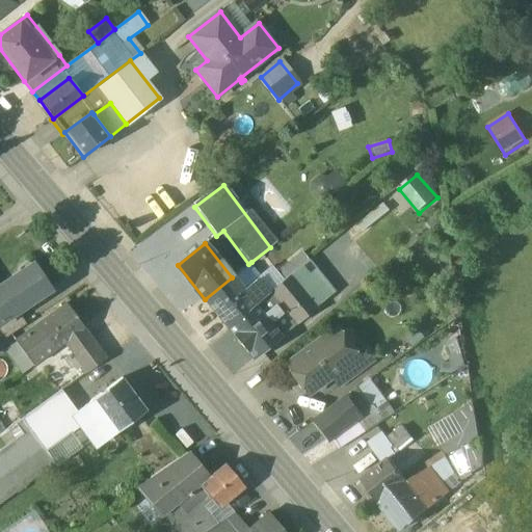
[(310,261),(228,327),(253,358),(336,292),(310,261)]
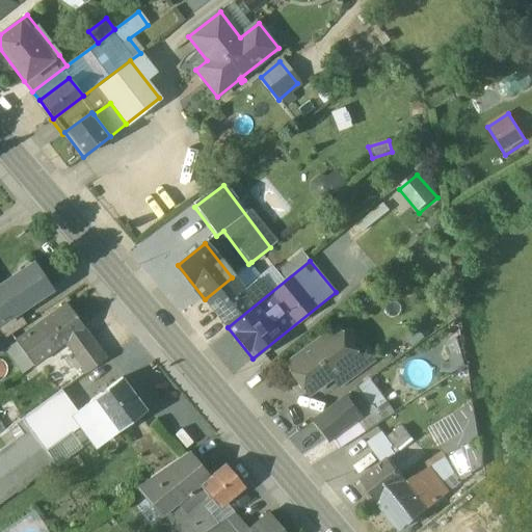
[(35,268),(20,277),(17,273),(0,284),(0,323),(18,313),(50,291),(35,268)]
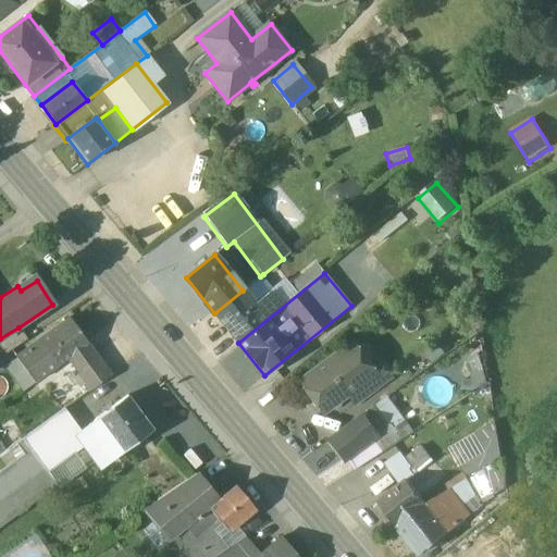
[(243,291),(214,313),(238,343),(281,308),(270,294),(255,306),(243,291)]
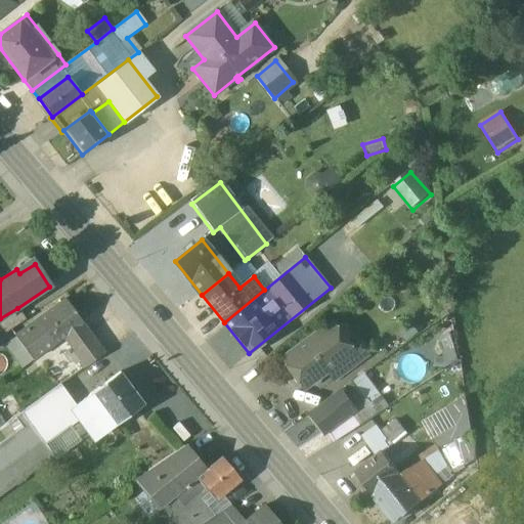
[(84,323),(67,300),(38,321),(54,344),(64,337),(84,323)]
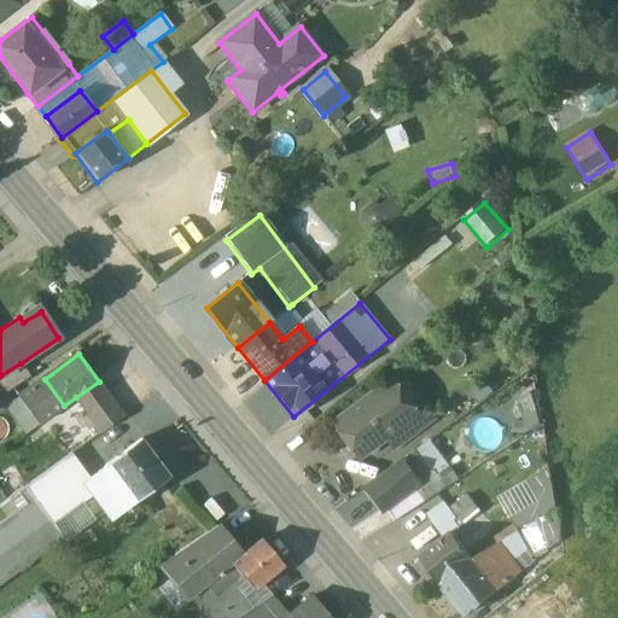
[(21,363),(0,375),(0,385),(5,394),(29,378),(21,363)]
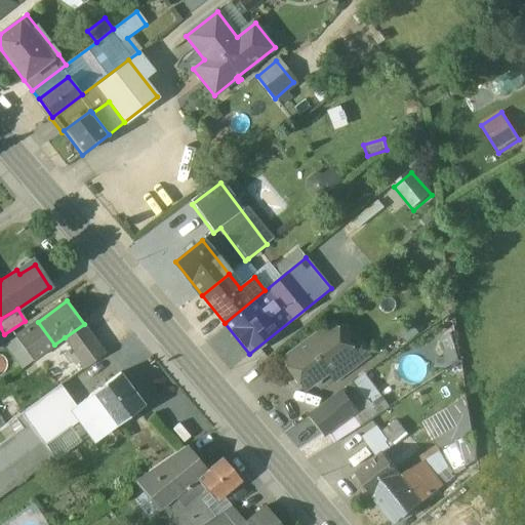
[(38,322),(16,337),(17,339),(32,359),(33,359),(54,345),(38,322)]
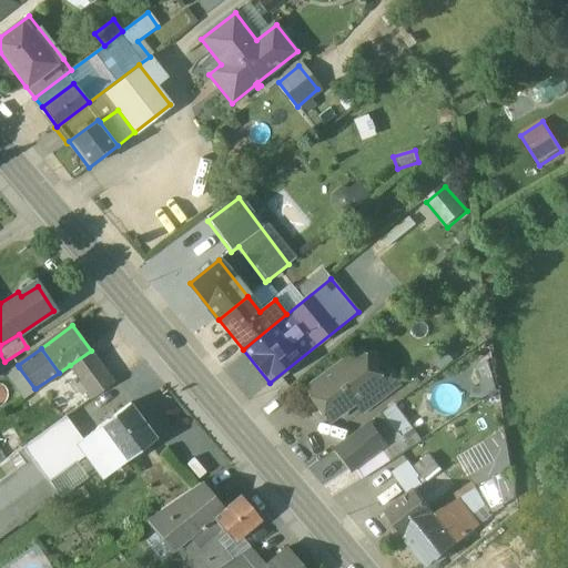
[(91,351),(70,365),(80,379),(101,365),(91,351)]
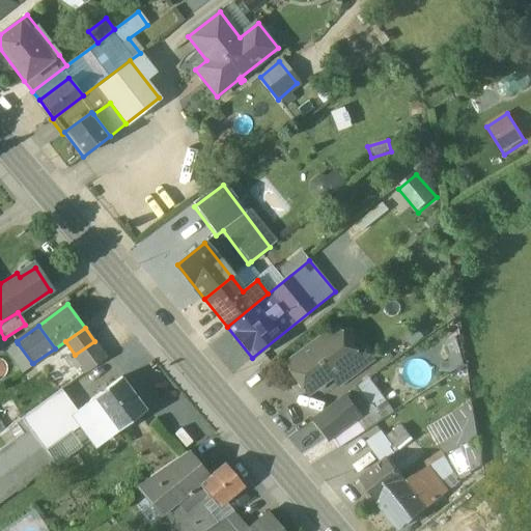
[(329,332),(286,364),(298,381),(302,379),(310,390),(330,375),(350,361),(348,359),(329,332)]
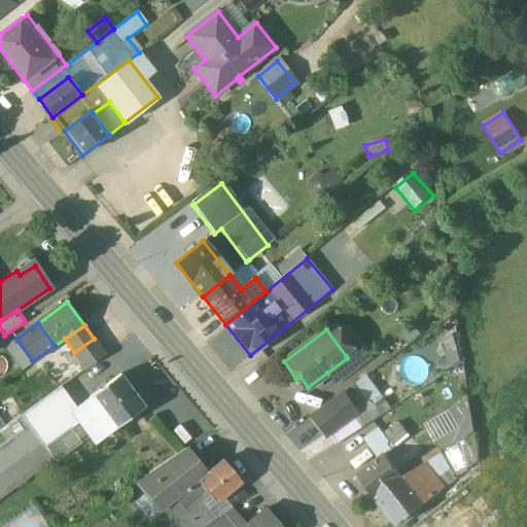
[(94,339),(74,352),(86,369),(105,355),(94,339)]
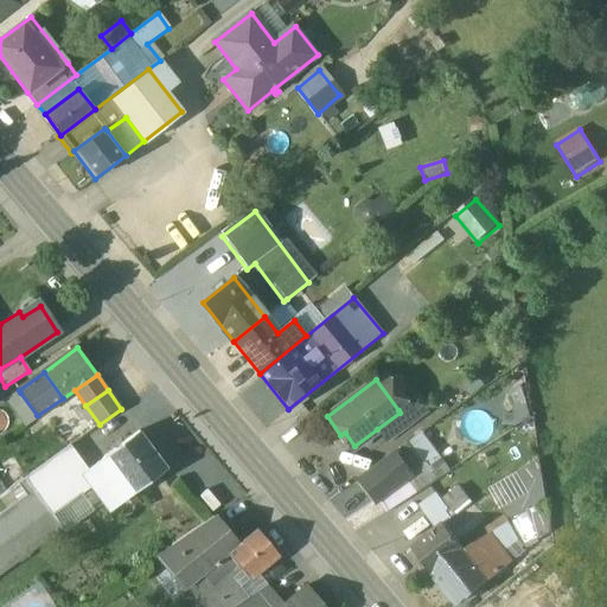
[(37,415),(20,393),(8,400),(26,423),(37,415)]
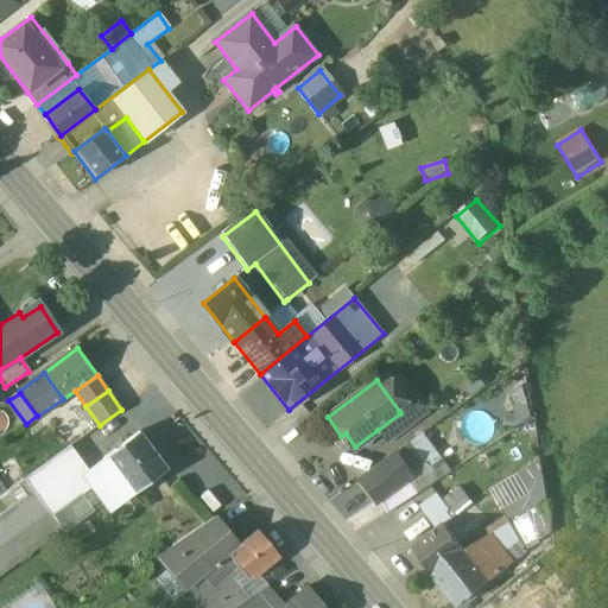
[(400,413),(378,430),(386,442),(426,412),(417,398),(399,411),(400,413)]
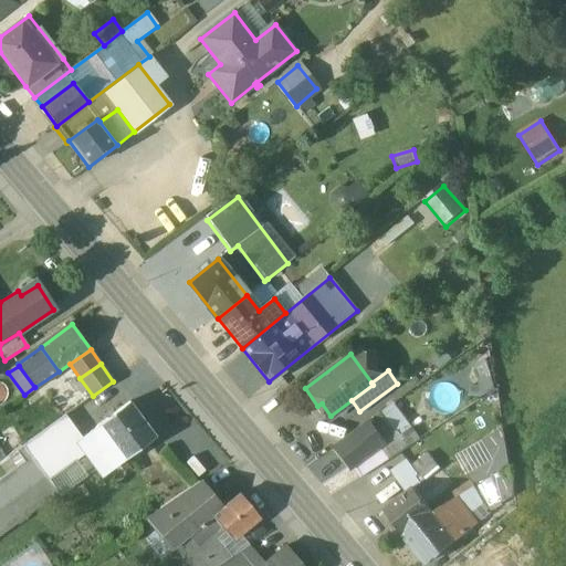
[(129,402),(96,427),(96,428),(81,439),(90,450),(106,473),(155,437),(129,402)]
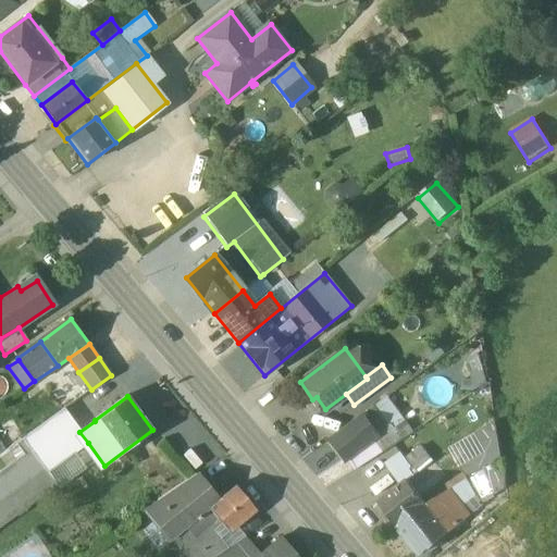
[(63,409),(23,438),(48,472),(88,443),(79,432),(63,409)]
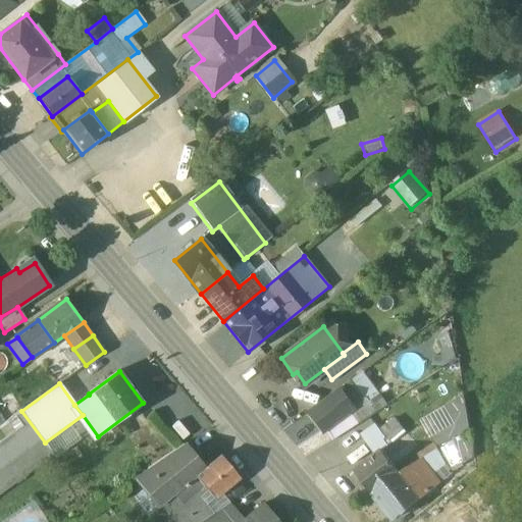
[(352,384),(310,411),(322,431),(364,404),(364,403),(352,384)]
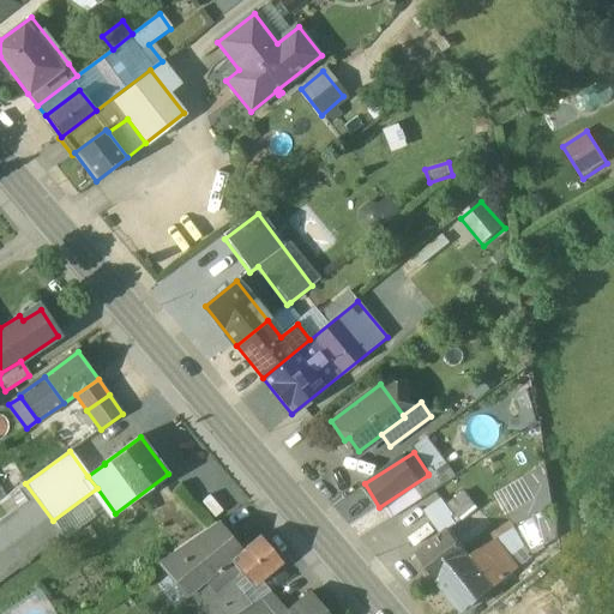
[(428,475),(379,507),(389,521),(455,477),(449,467),(437,474),(434,470),(428,474),(428,475)]
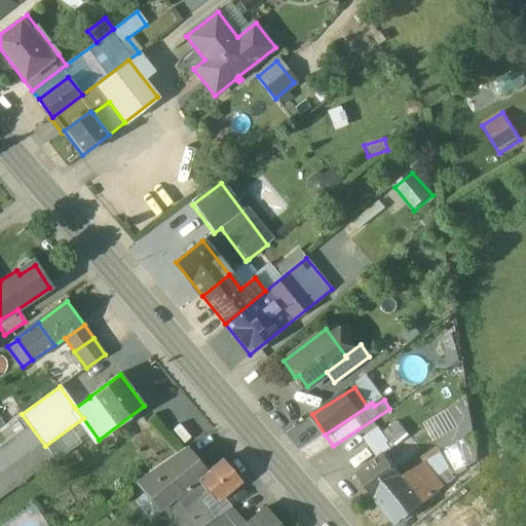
[(453,422),(430,435),(438,447),(423,454),(439,482),(452,474),(478,459),(467,400),(446,411),(453,422)]
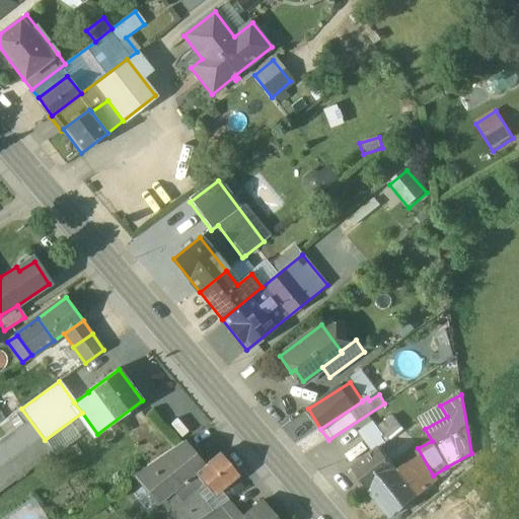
[(22,425),(0,441),(0,493),(54,453),(45,440),(21,409),(14,414),(22,425)]
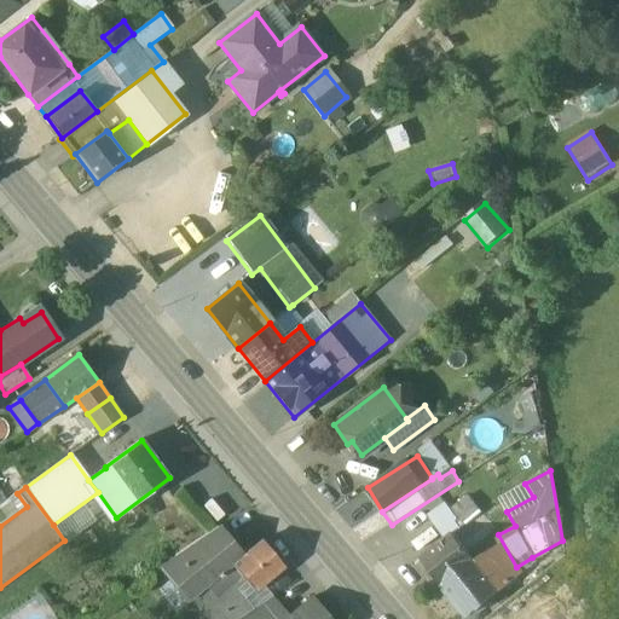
[(444,538),(418,559),(440,585),(472,560),(493,543),(484,530),(504,513),(490,493),(476,505),(469,497),(451,512),(444,502),(426,516),(444,538)]
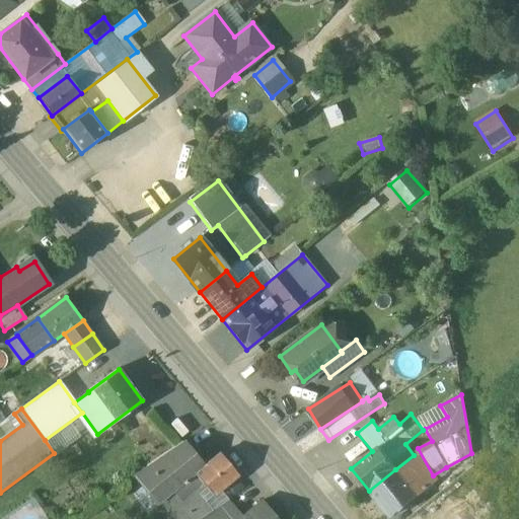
[(181,442),(149,464),(159,477),(190,453),(181,442)]
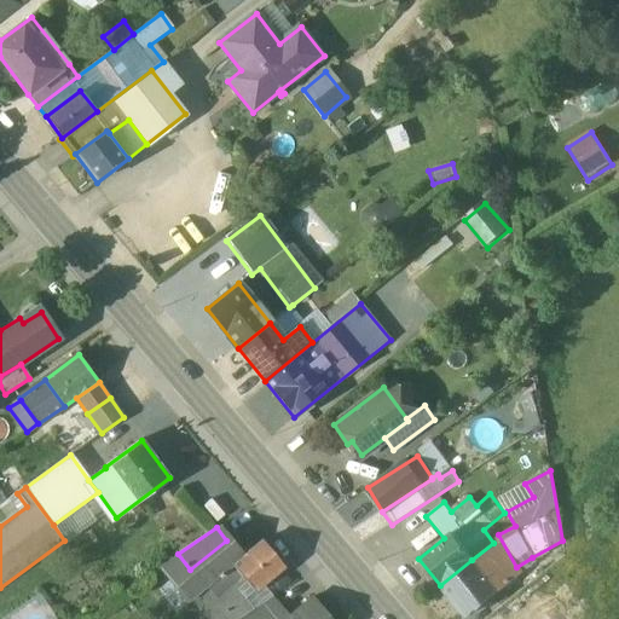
[(226,541),(190,570),(206,588),(207,586),(221,574),(231,566),(241,557),(226,541)]
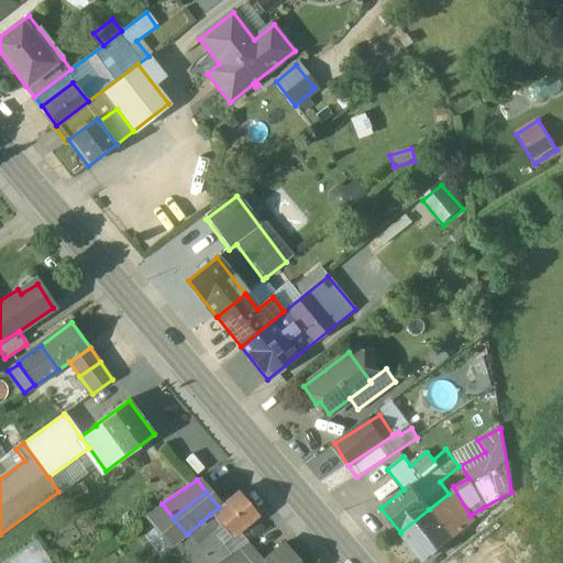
[(219,507),(210,515),(220,526),(223,530),(231,539),(239,532),(257,517),(238,493),(219,507)]
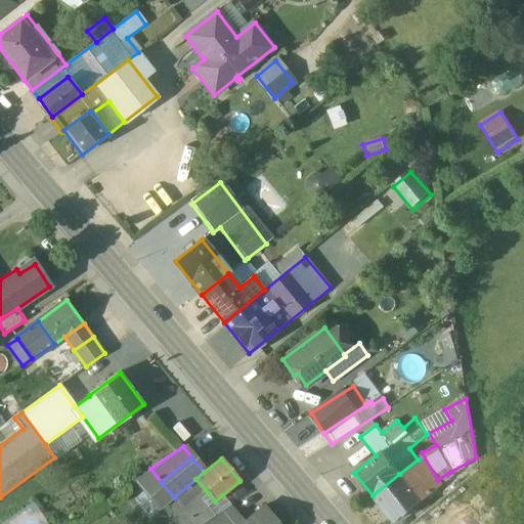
[(438,485),(418,460),(399,474),(373,495),(394,521),(421,499),(438,485)]
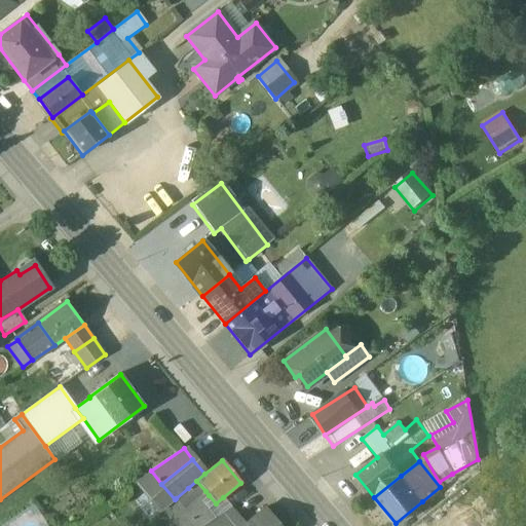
[(161,484),(151,471),(148,473),(152,478),(142,486),(161,511),(163,509),(175,499),(161,484)]
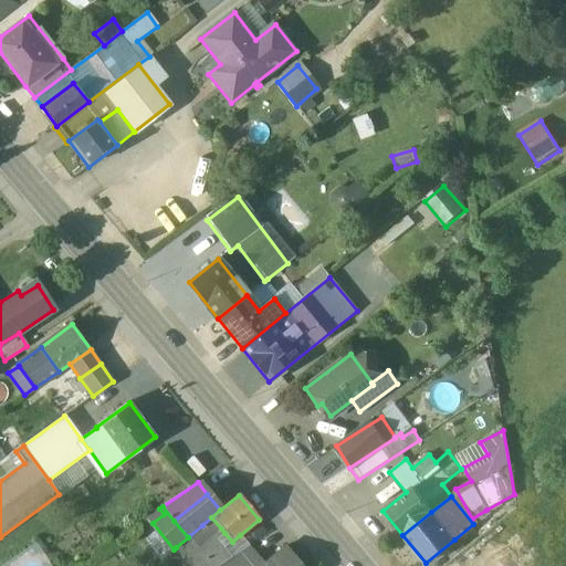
[(211,517),(202,525),(211,536),(221,528),(211,517)]
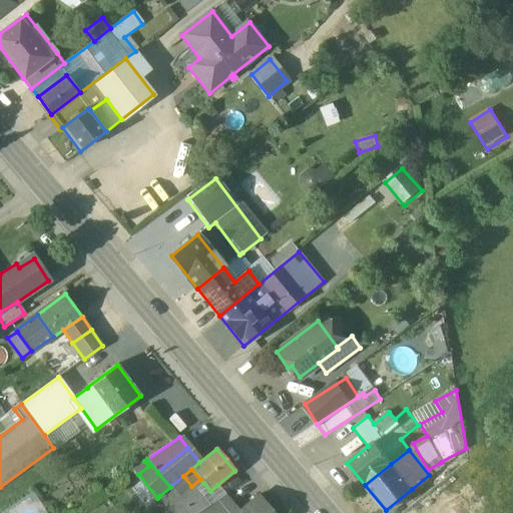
[(183,476),(171,486),(179,496),(191,486),(183,476)]
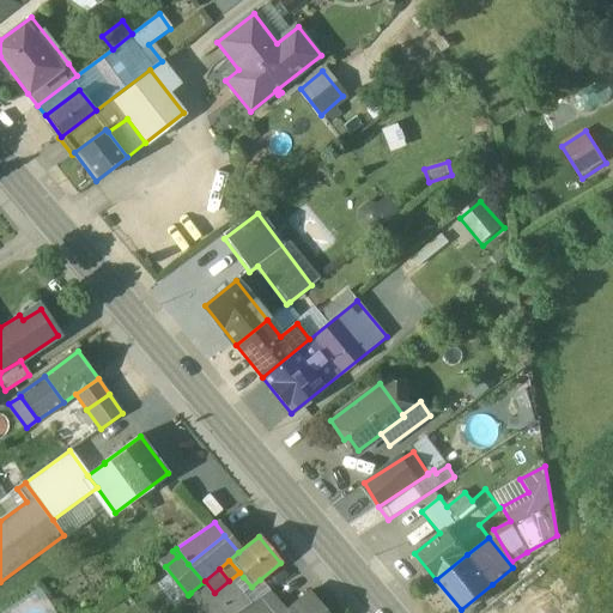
[(240,572),(229,581),(232,586),(243,577),(240,572)]
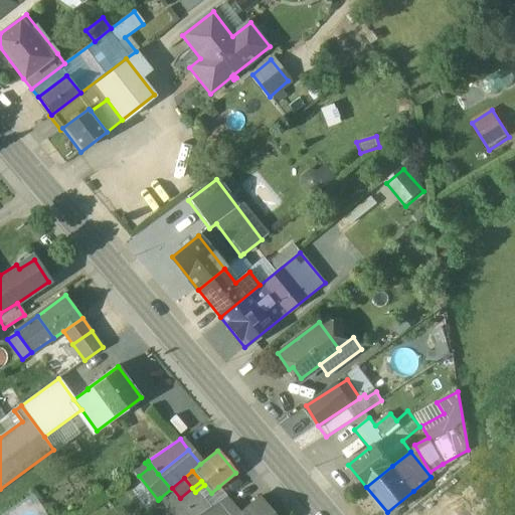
[(211,493),(204,485),(195,492),(202,500),(208,508),(226,497),(218,487),(211,493)]
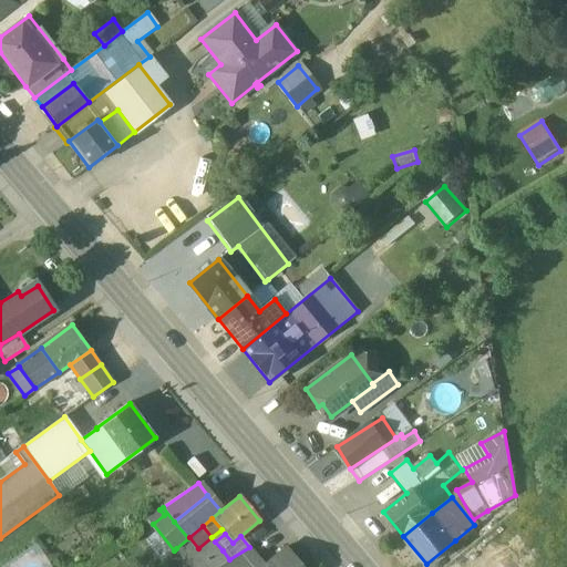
[(198,548),(189,537),(188,538),(176,548),(191,566),(198,566),(205,562),(207,563),(209,562),(198,548)]
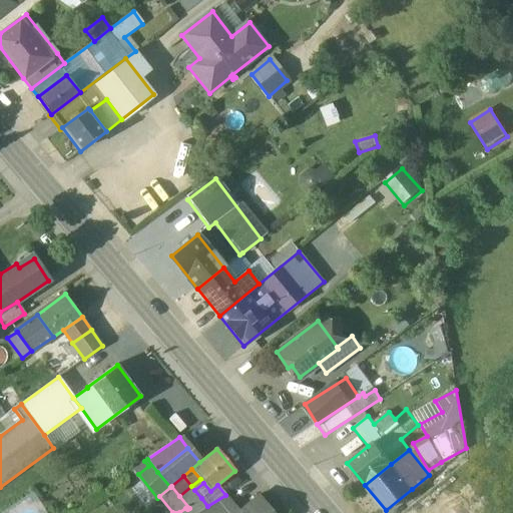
[(191,486),(179,496),(189,508),(201,498),(194,490),(191,486)]
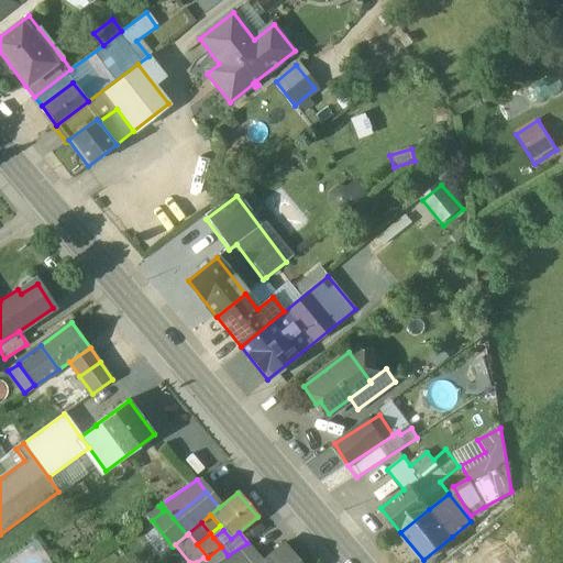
[(228,555),(222,560),(225,562),(244,562),(256,553),(247,543),(228,555)]
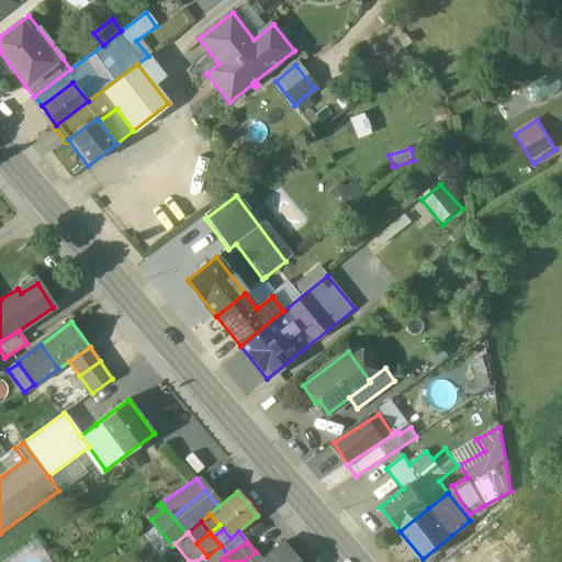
[(262,561),(256,552),(244,561),(296,561),(282,544),(262,561)]
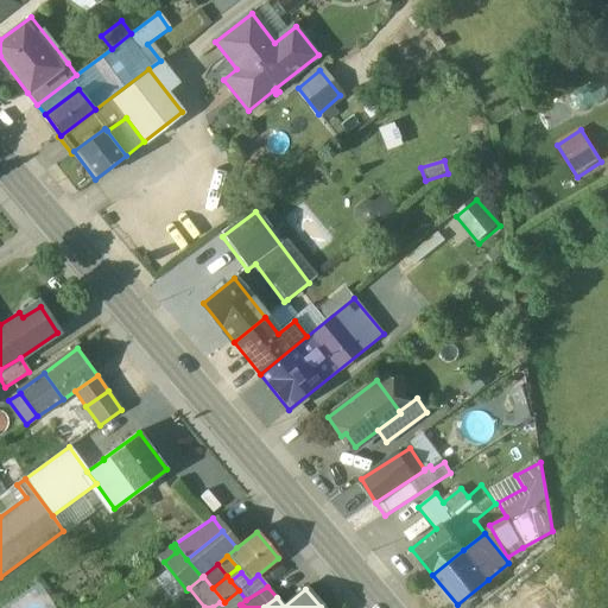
[(239,590),(225,602),(222,603),(220,602),(213,607),(234,607),(240,605),(246,600),(239,590)]
